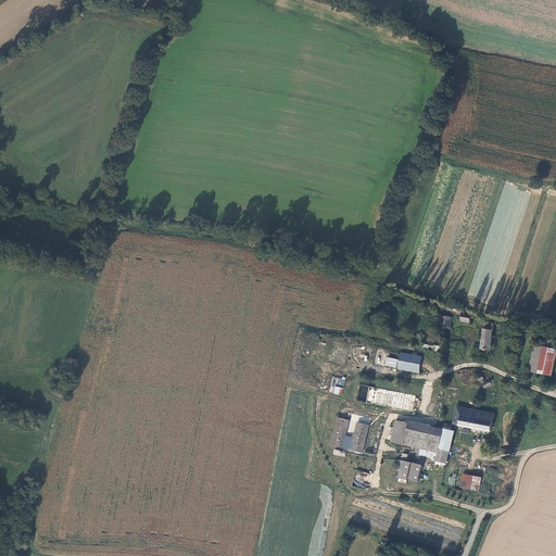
[(469,320),(470,313),(462,311),(462,308),(454,306),(454,307),(446,306),(446,308),(447,308),(447,311),(453,312),(453,314),(460,316),(460,318),(469,320)]
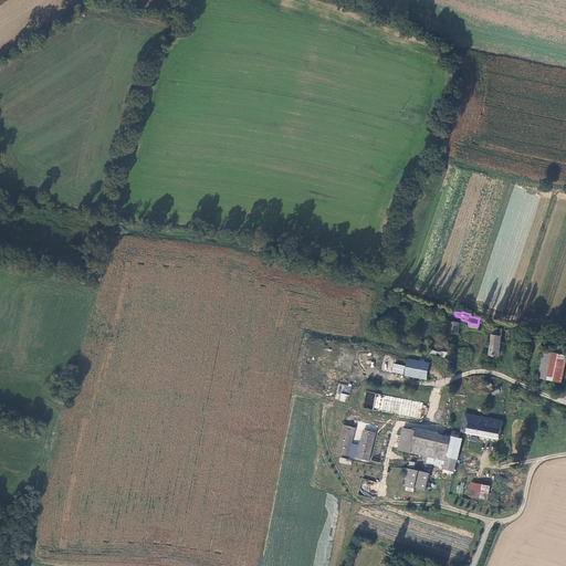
[(458,332),(459,323),(450,322),(449,331),(458,332)]
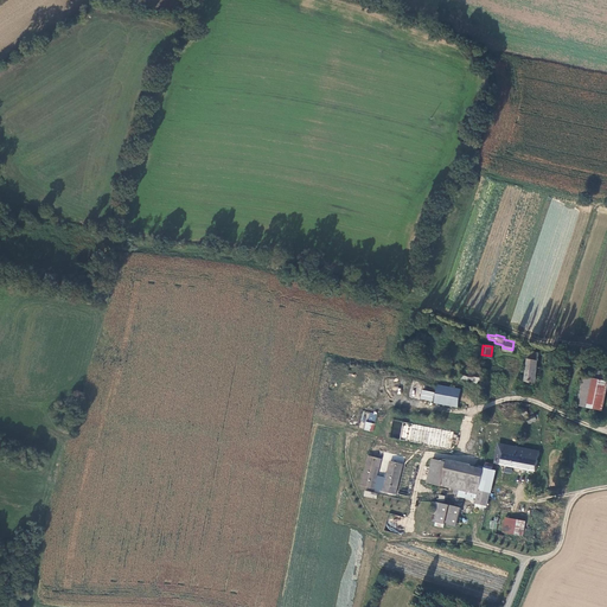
[(524,379),(535,381),(537,351),(528,350),(524,379)]
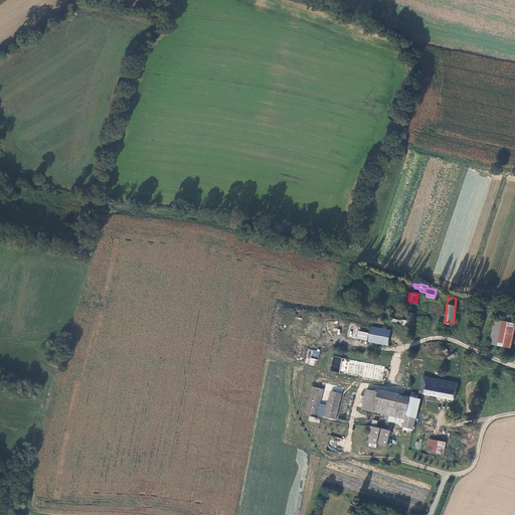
[(492,317),(487,343),(508,346),(514,314),(502,312),(500,319),(492,317)]
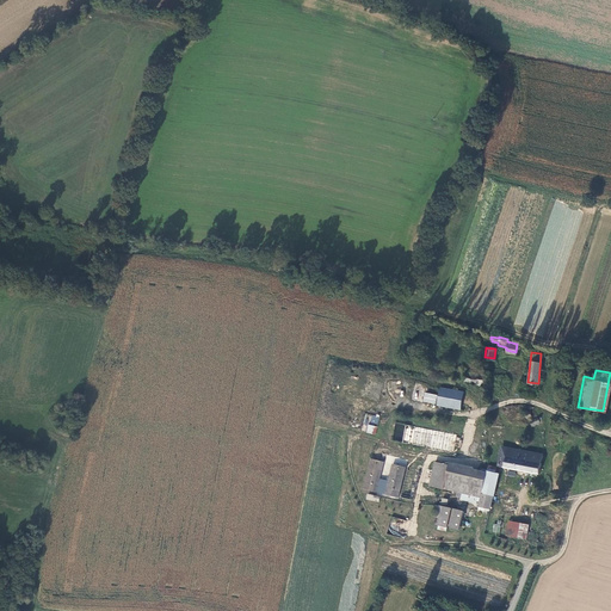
[(467,371),(466,375),(464,382),(482,384),(485,374),(467,371)]
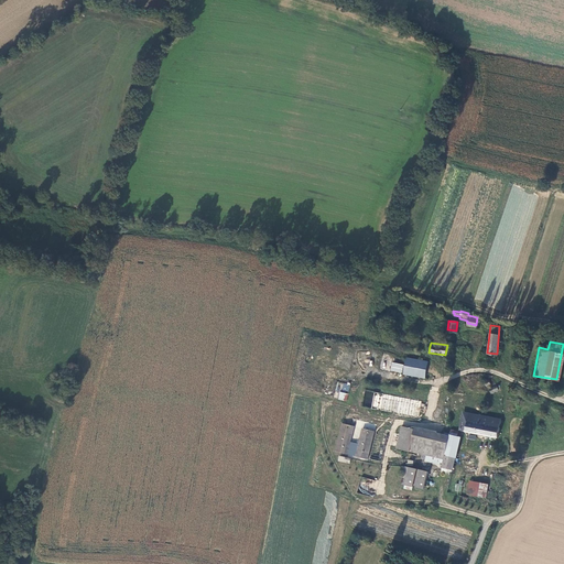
[(424,378),(427,360),(392,354),(389,370),(424,378)]
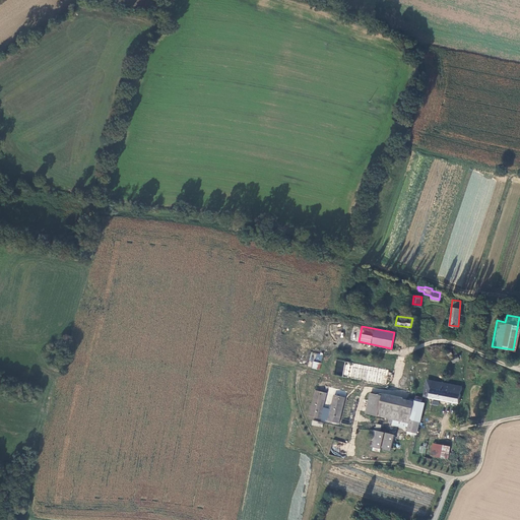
[(349,362),(346,377),(384,384),(387,369),(349,362)]
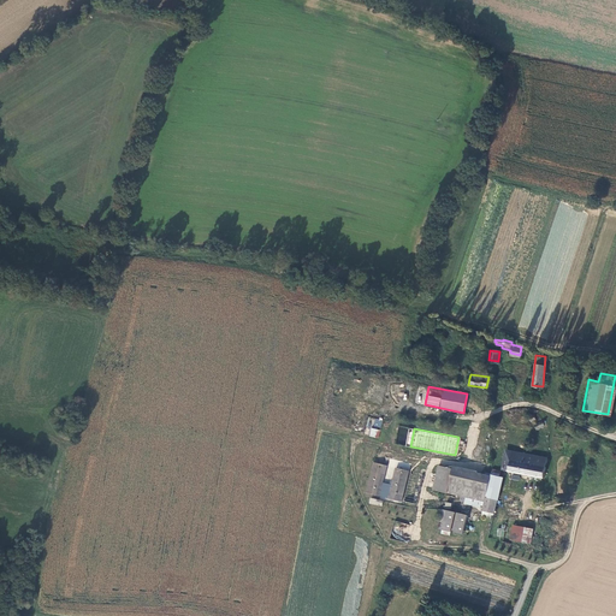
[(543,478),(545,466),(546,458),(546,457),(507,450),(502,468),(509,469),(509,471),(543,478)]
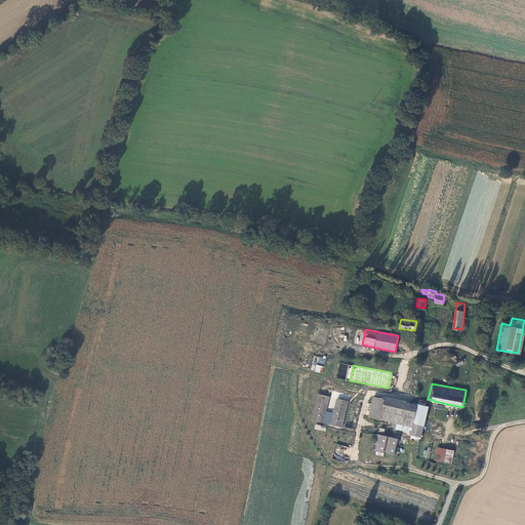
[(373,391),(373,393),(411,401),(414,399),(373,391)]
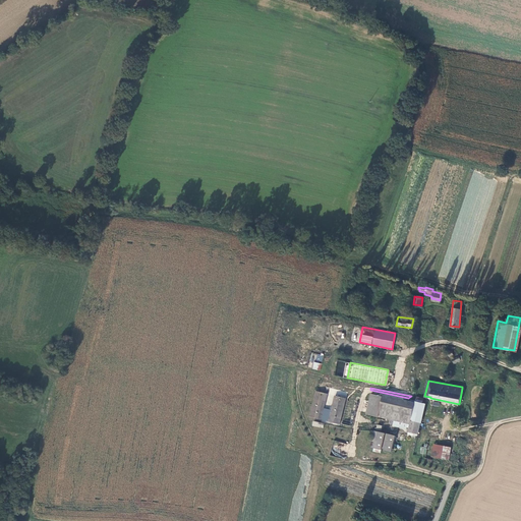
[(408,398),(370,390),(366,411),(390,416),(390,419),(394,420),(393,422),(407,425),(407,423),(408,420),(411,420),(410,423),(408,433),(415,436),(416,433),(416,430),(418,430),(419,427),(420,421),(424,403),(421,402),(422,398),(416,397),(411,396),(408,398)]
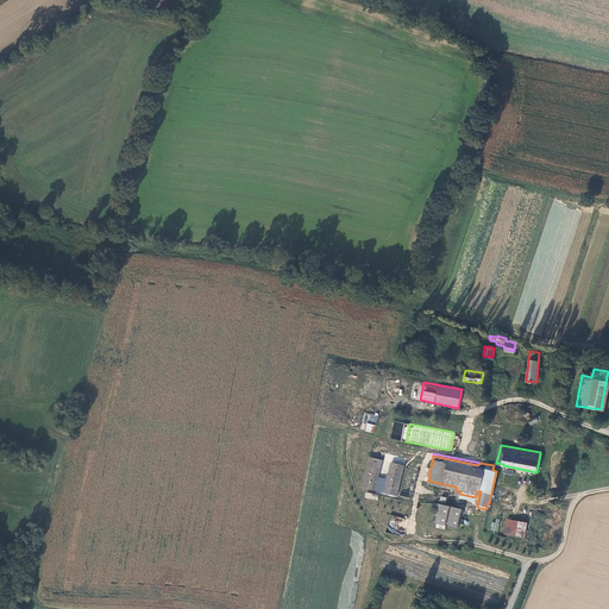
[(381,460),(368,458),(360,489),(381,493),(382,489),(375,487),(381,460)]
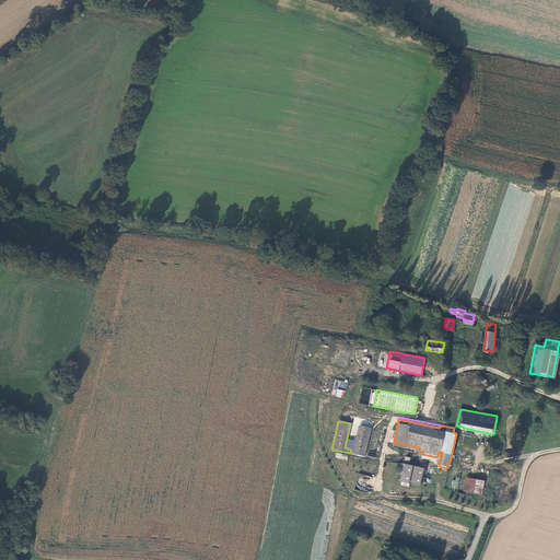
[(370,428),(358,426),(354,441),(349,439),(347,447),(352,448),(351,454),(363,456),(370,428)]
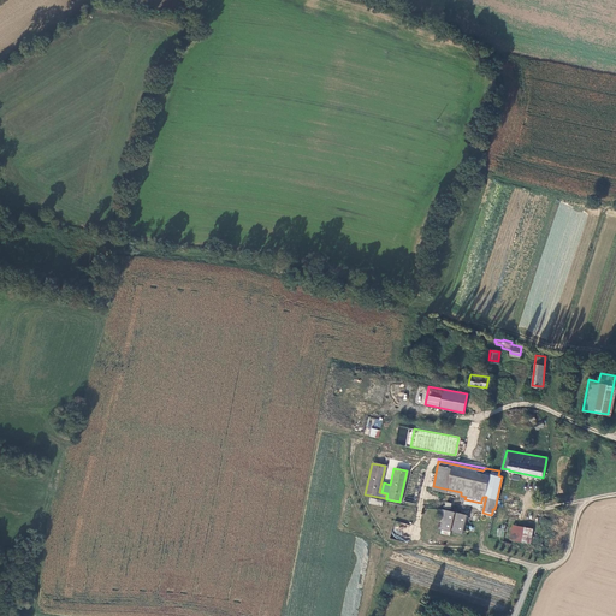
[(420,477),(408,474),(402,502),(414,504),(420,477)]
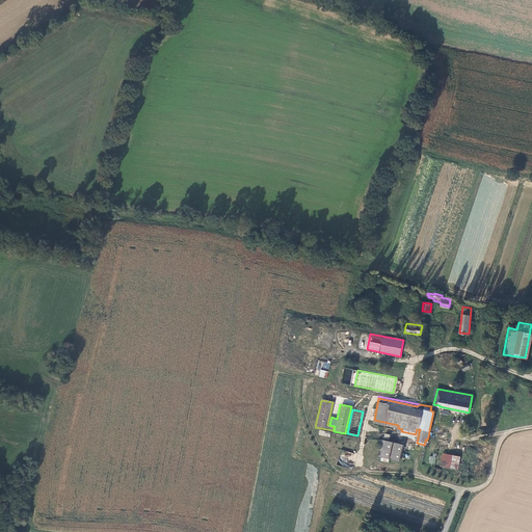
[(384,436),(380,454),(400,457),(404,441),(384,436)]
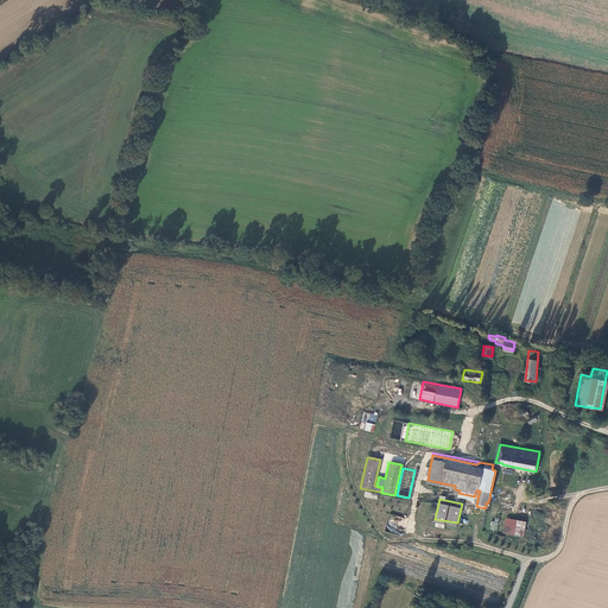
[(506,518),(504,530),(511,532),(515,532),(518,520),(506,518)]
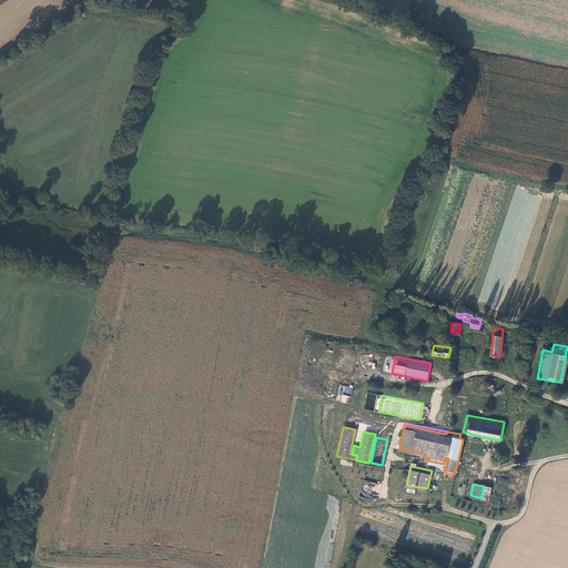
[(484,486),(482,497),(489,499),(492,487),(484,486)]
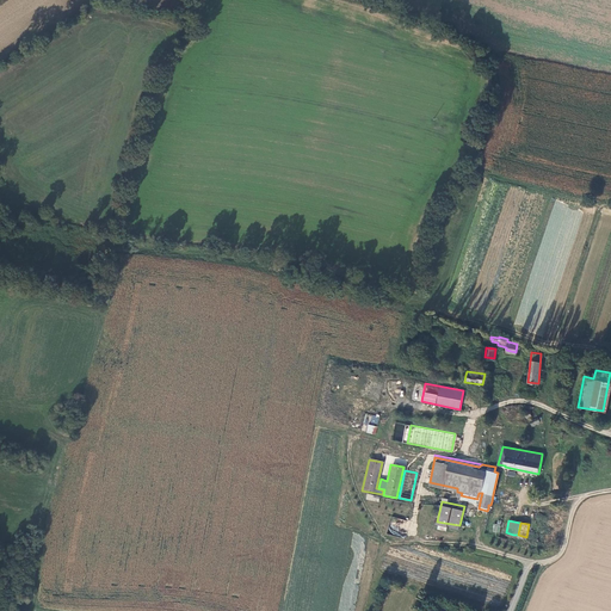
All buildings are outlined.
